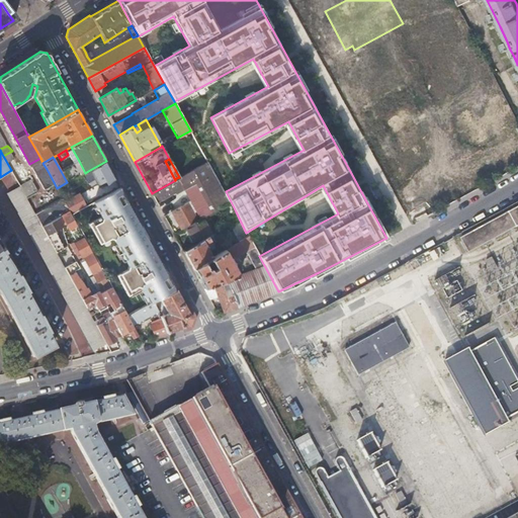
[(85,173),(79,161),(61,171),(67,182),(85,173)]
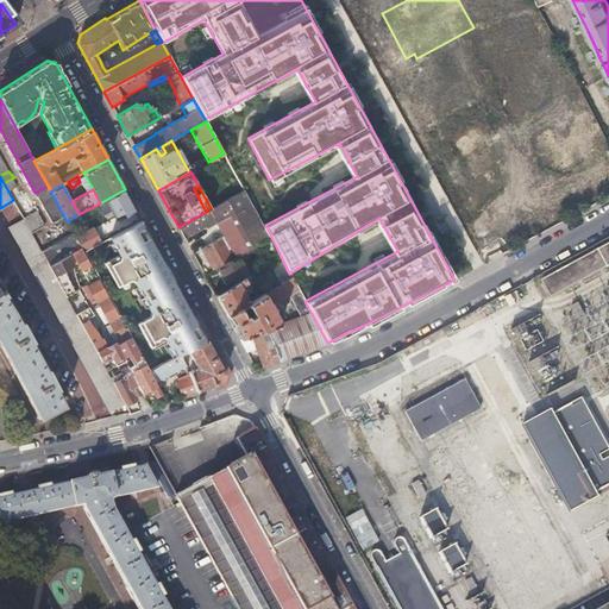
[(136,211),(125,189),(104,201),(105,203),(108,202),(115,215),(124,212),(125,217),(136,211)]
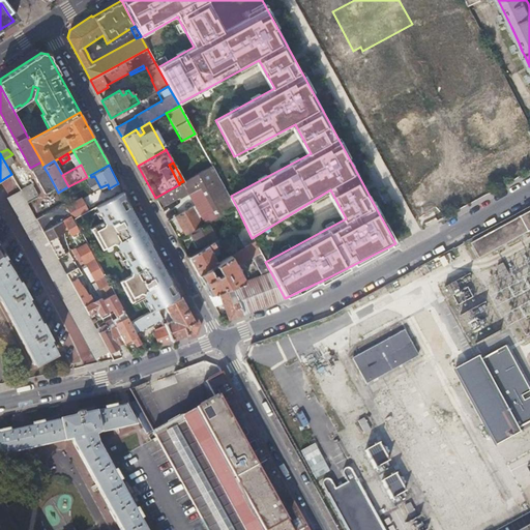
[(234,206),(211,165),(188,178),(194,188),(186,193),(184,195),(190,206),(194,205),(196,209),(199,207),(207,223),(234,206)]
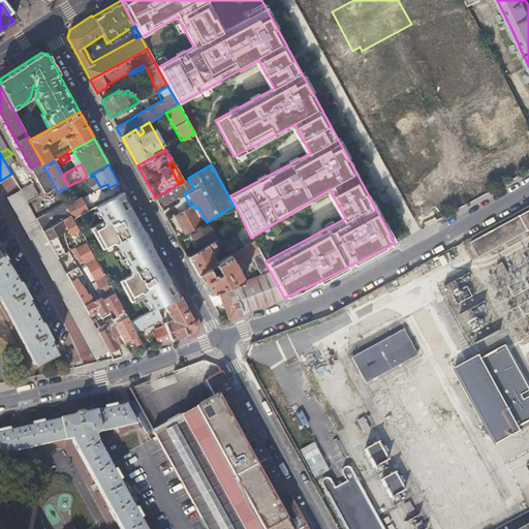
[(55,186),(48,173),(37,179),(44,191),(55,186)]
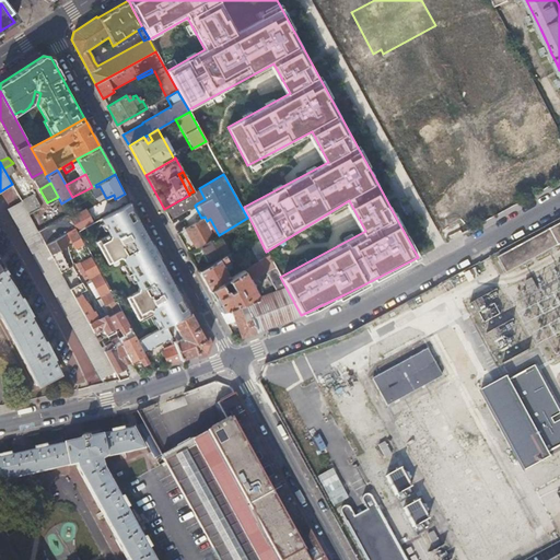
[(205,199),(199,188),(194,191),(190,193),(197,203),(205,199)]
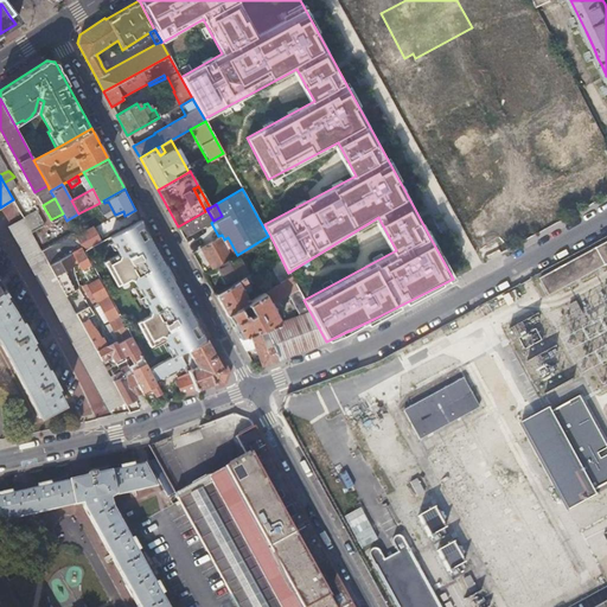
[(23,217),(31,231),(45,223),(37,209),(23,216),(23,217)]
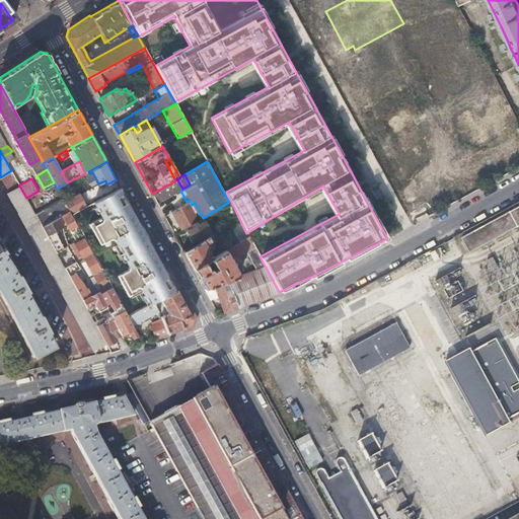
[(175,180),(152,194),(157,203),(180,191),(182,189),(176,178),(175,180)]
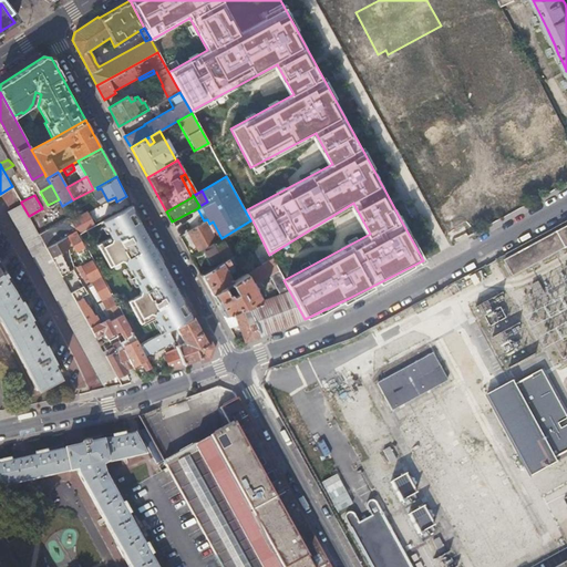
[(65,281),(62,276),(47,248),(39,235),(29,216),(21,203),(8,212),(99,375),(107,371),(110,373),(115,372),(105,356),(99,342),(91,328),(78,303),(74,298),(71,292),(65,281)]
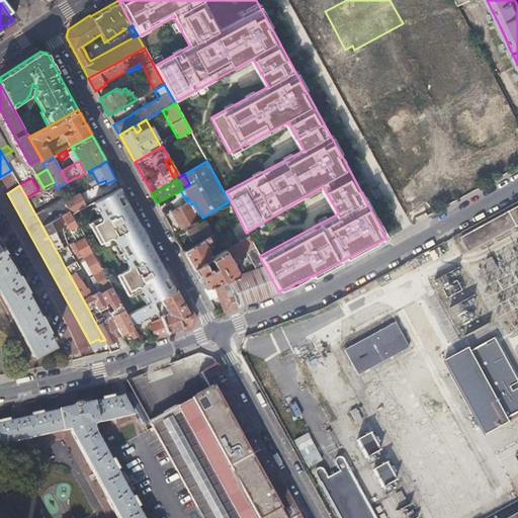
[(175,288),(120,187),(93,201),(95,205),(98,211),(100,216),(87,223),(98,243),(109,237),(112,239),(115,244),(124,260),(127,266),(126,269),(115,275),(126,295),(139,288),(143,294),(148,304),(153,301),(160,297),(175,288)]
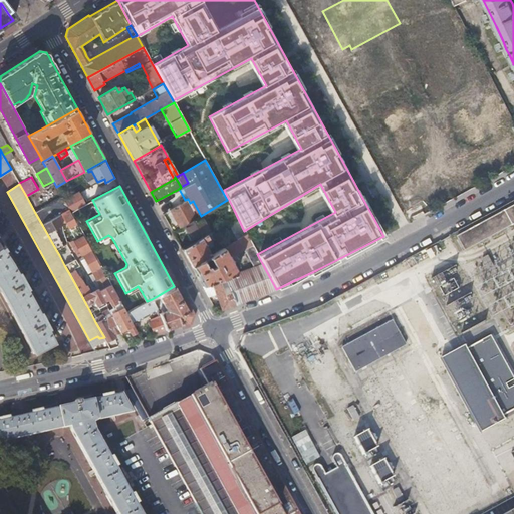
[(63,200),(68,209),(70,211),(70,212),(85,204),(78,192),(63,200)]
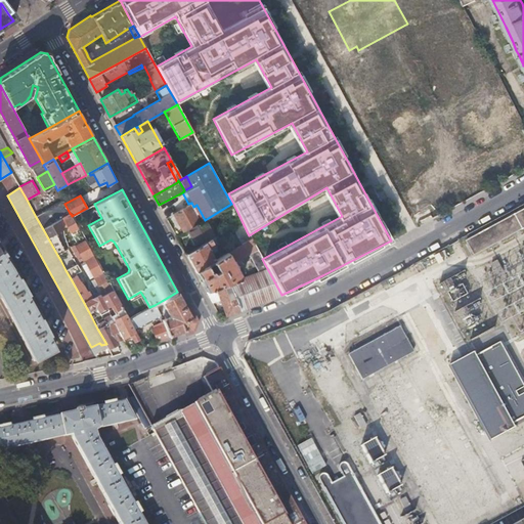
[(43,229),(60,218),(70,213),(64,204),(63,201),(36,217),(43,229)]
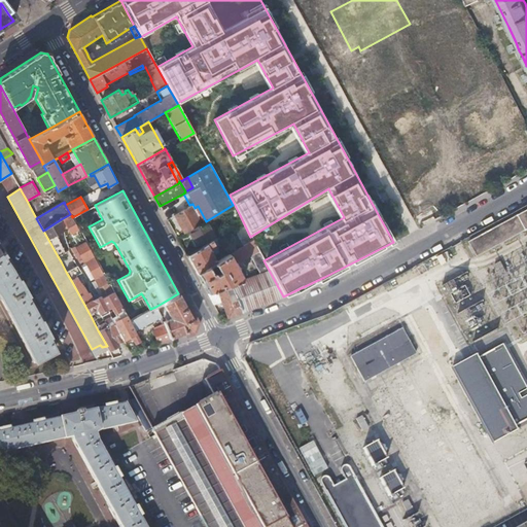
[(201,224),(189,205),(173,215),(183,234),(188,231),(201,224)]
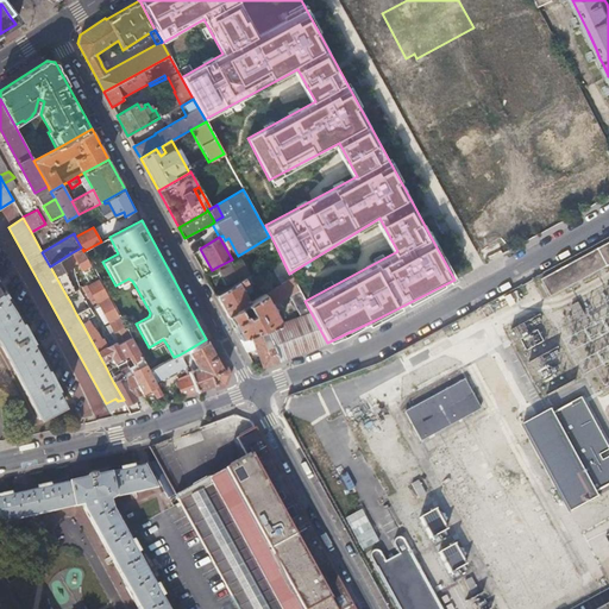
[(552,296),(608,264),(608,242),(542,278),(552,296)]
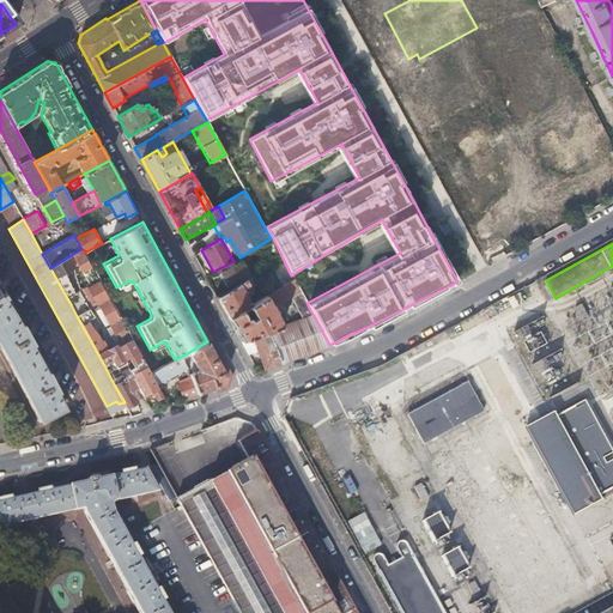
[(86,278),(96,273),(84,253),(84,252),(76,256),(86,278)]
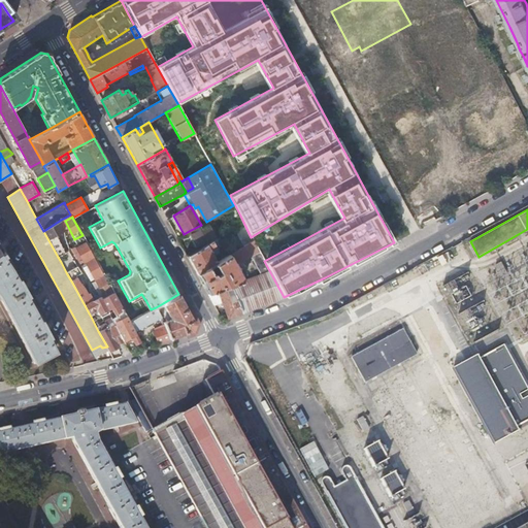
[(61,220),(43,231),(58,257),(65,252),(64,250),(62,251),(54,236),(64,230),(62,222),(61,220)]
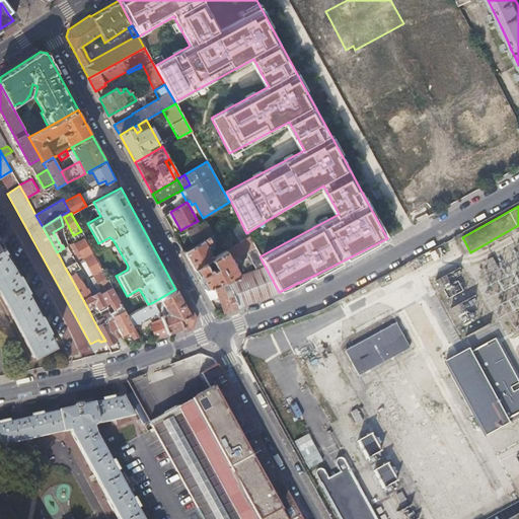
[(246,233),(238,218),(212,234),(195,243),(183,250),(194,269),(212,257),(209,251),(214,248),(210,241),(231,229),(237,239),(246,233)]
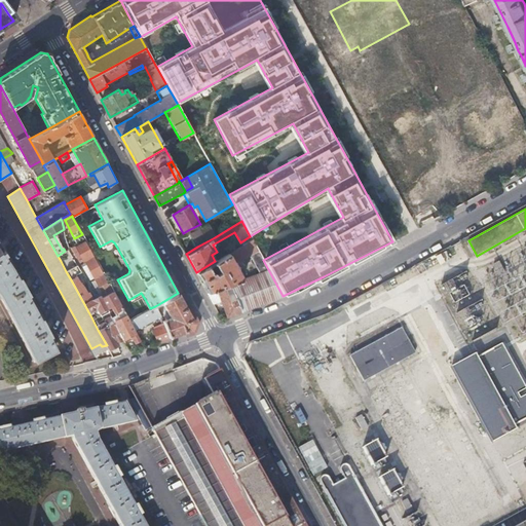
[(215,237),(205,221),(200,224),(188,230),(197,247),(215,237)]
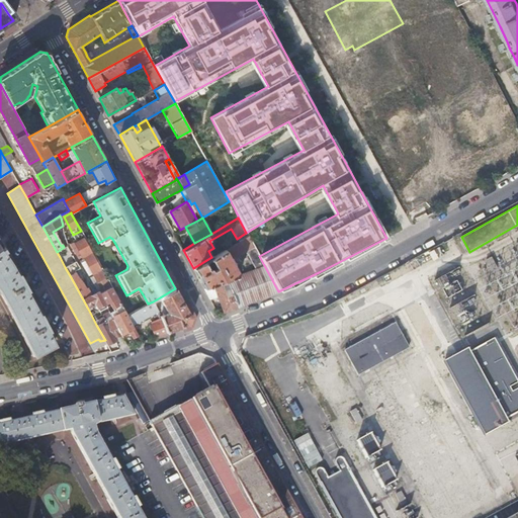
[(259,256),(248,235),(227,248),(233,259),(235,259),(246,252),(255,269),(238,275),(227,279),(230,287),(232,293),(237,308),(278,291),(259,256)]
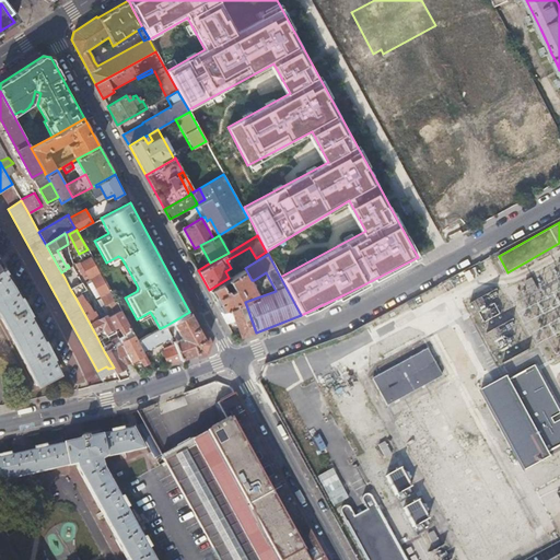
[(77,263),(77,264),(85,279),(100,271),(91,256),(80,261),(80,260),(77,263)]
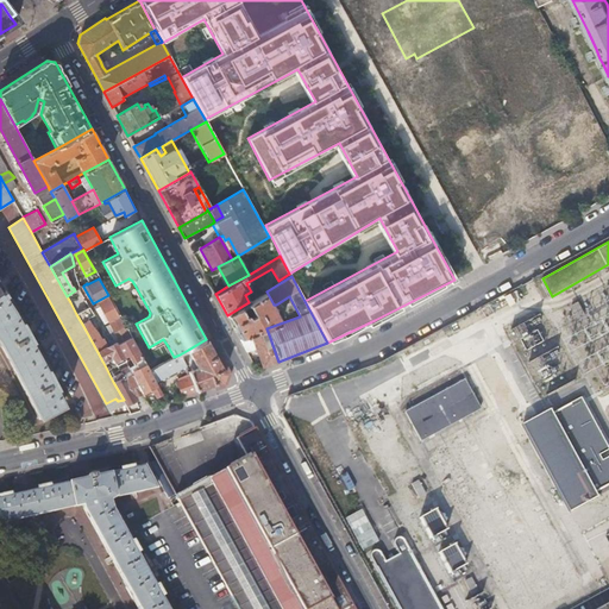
[(0,343),(8,358),(38,416),(63,405),(54,384),(55,383),(50,374),(48,375),(29,337),(30,336),(24,326),(23,327),(11,305),(1,292),(2,290),(0,286),(0,343)]
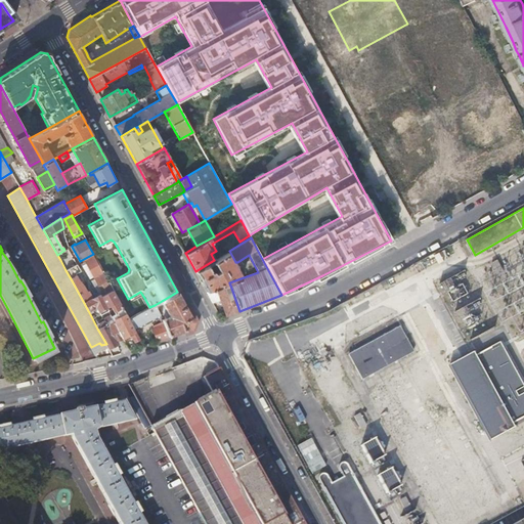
[(126,263),(117,247),(113,248),(122,265),(126,263)]
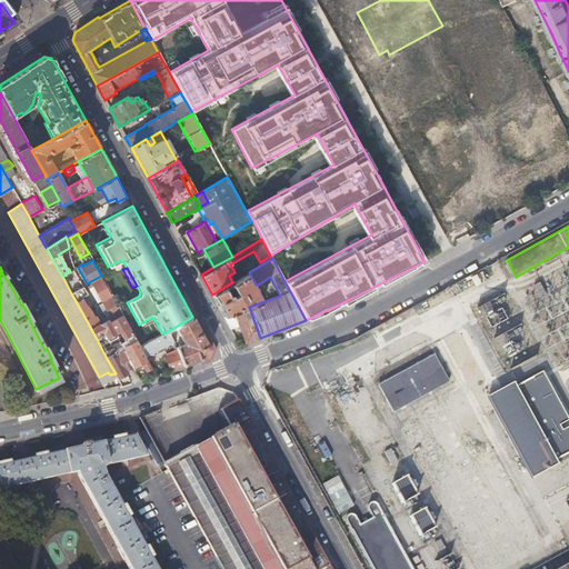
[(76,269),(70,271),(62,277),(66,282),(76,277),(78,273),(76,269)]
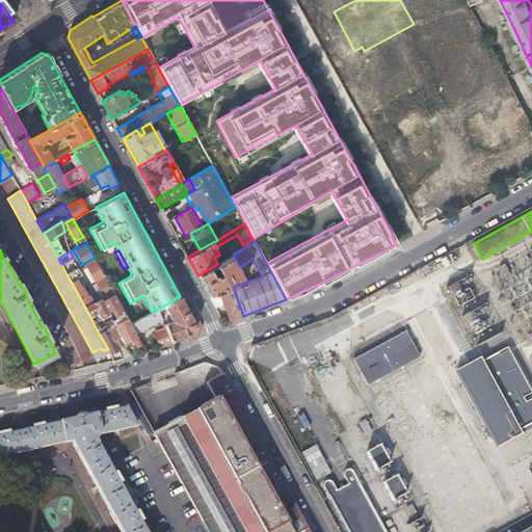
[(233,255),(217,264),(198,275),(209,295),(217,292),(225,289),(233,287),(244,283),(241,275),(237,268),(239,266),(233,255)]
